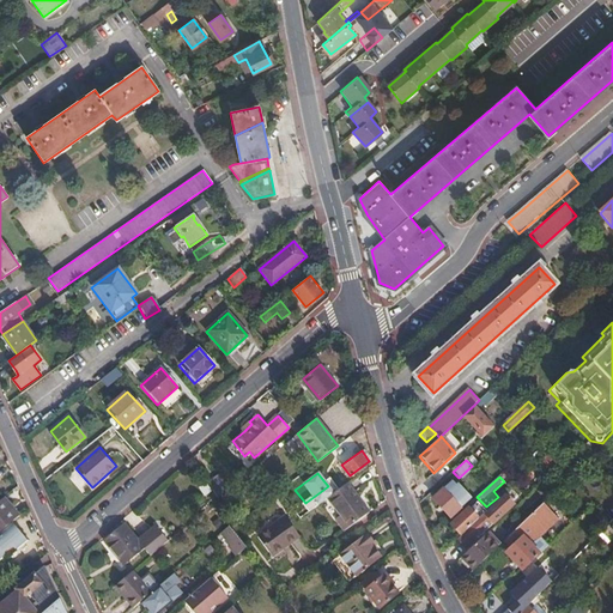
[(345,529),(369,511),(347,481),(328,496),(341,515),(337,519),(345,529)]
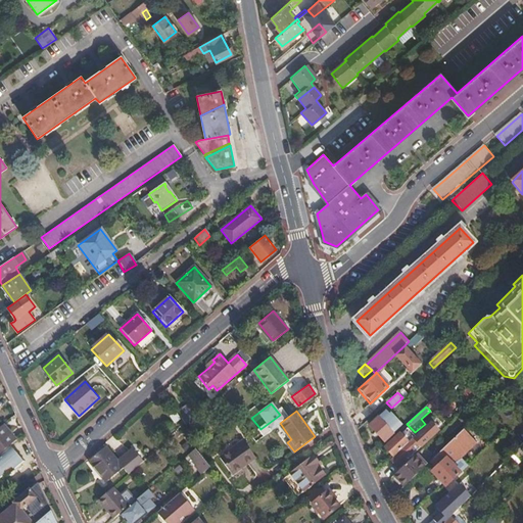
[(377,417),(369,426),(384,441),(392,434),(401,425),(390,414),(389,415),(385,411),(378,418),(377,417)]
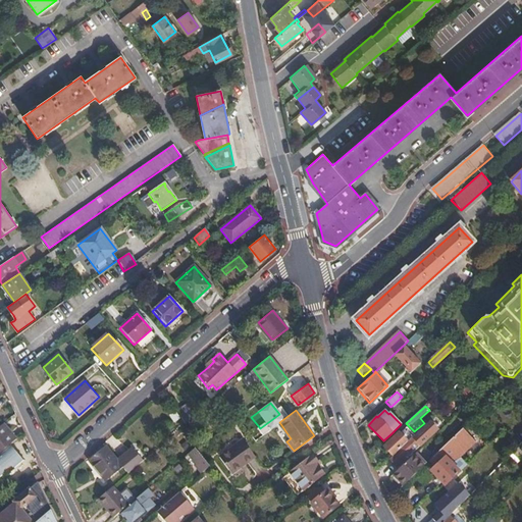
[(249,421),(244,413),(237,418),(243,425),(249,421)]
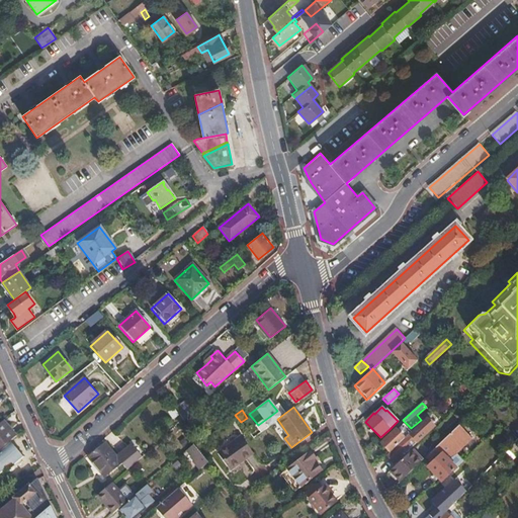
[(391,451),(385,455),(394,464),(430,431),(427,428),(432,424),(426,418),(405,438),(391,451)]
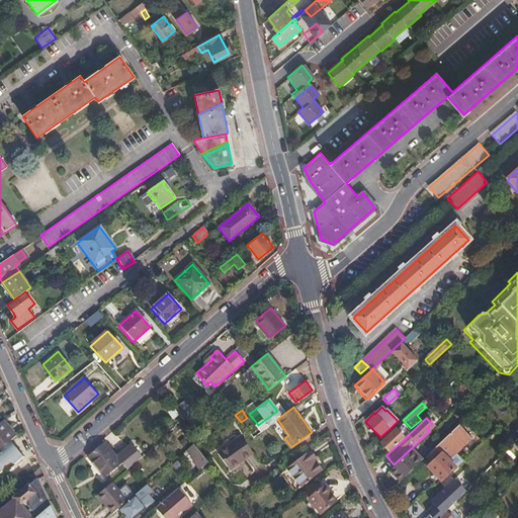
[(0,449),(9,442),(16,436),(2,420),(0,422),(0,449)]
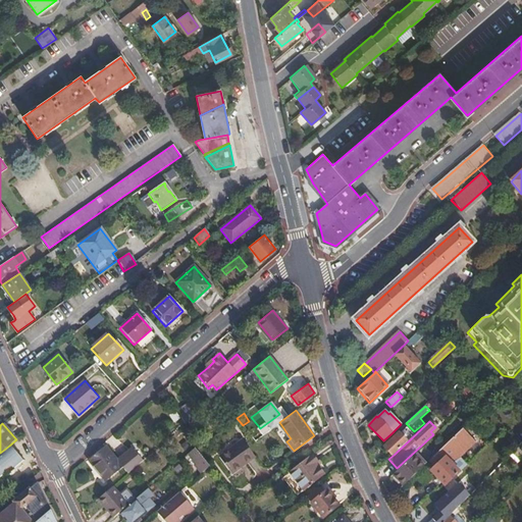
[(463,428),(429,461),(435,467),(432,470),(446,484),(449,481),(460,493),(478,477),(467,465),(468,464),(461,456),(476,441),(464,427),(463,428)]
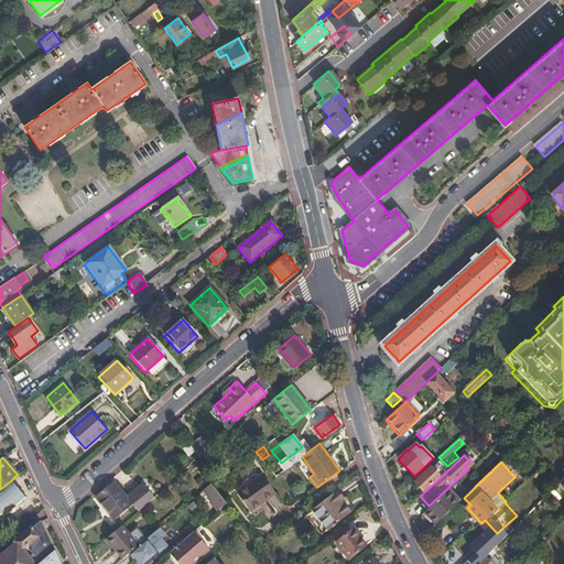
[(418,484),(425,491),(441,477),(431,467),(414,484),(415,486),(418,484)]
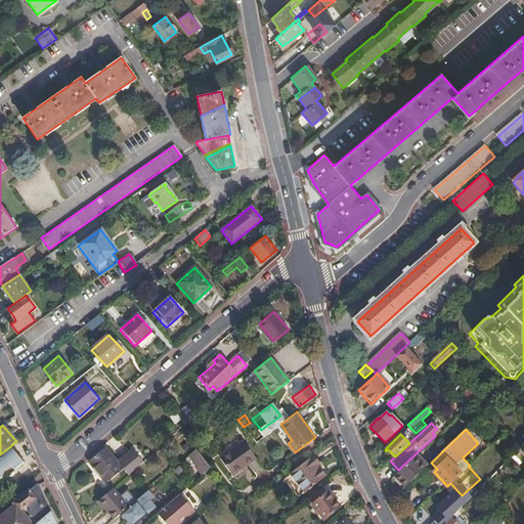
[(393,435),(385,442),(387,444),(395,437),(393,435)]
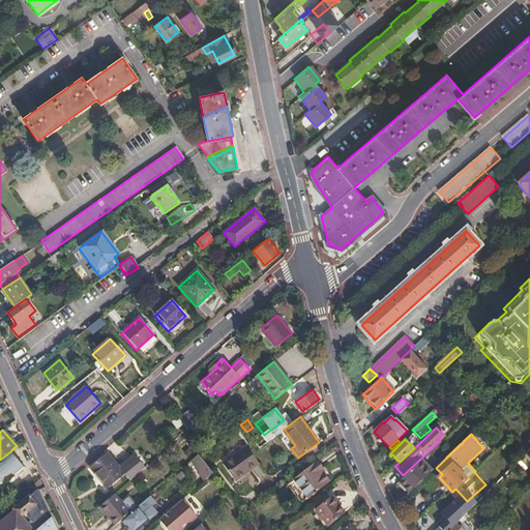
[(505,453),(498,446),(492,453),(498,460),(505,453)]
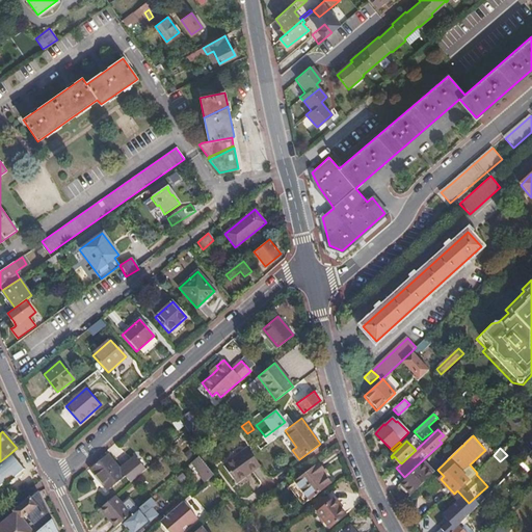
[(237,483),(260,466),(246,449),(223,466),(237,483)]
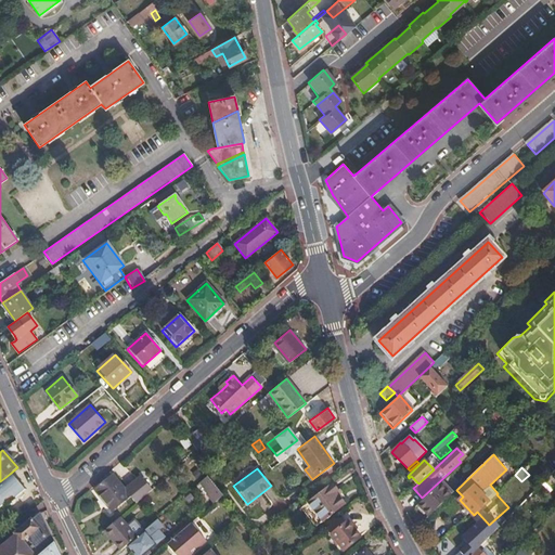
[(126,489),(113,473),(94,488),(110,505),(114,510),(132,494),(138,502),(151,490),(153,488),(142,475),(126,489)]
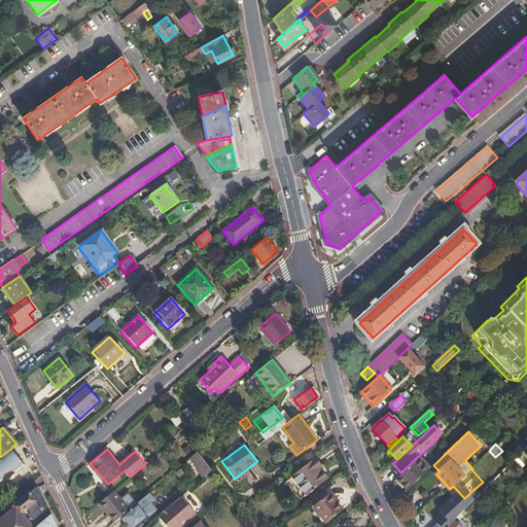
[(0,457),(0,481),(4,478),(6,480),(7,479),(10,482),(13,479),(11,475),(23,465),(9,450),(0,457)]
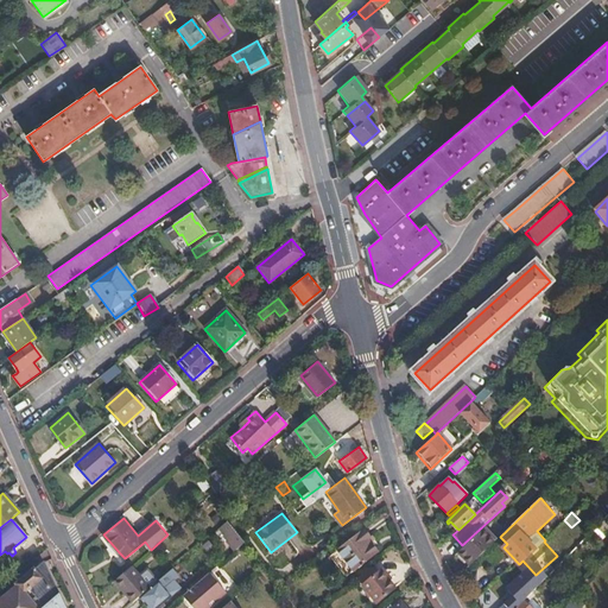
[(236,549),(244,542),(228,523),(227,519),(219,527),(236,549)]
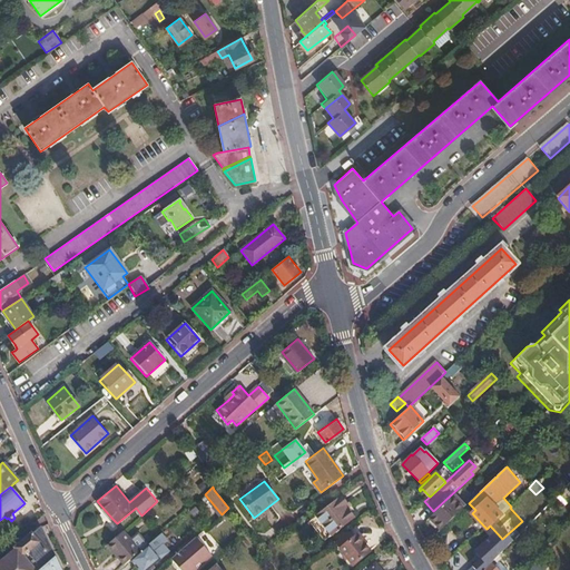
[(346,502),(342,495),(308,520),(322,539),(353,516),(344,504),(346,502)]
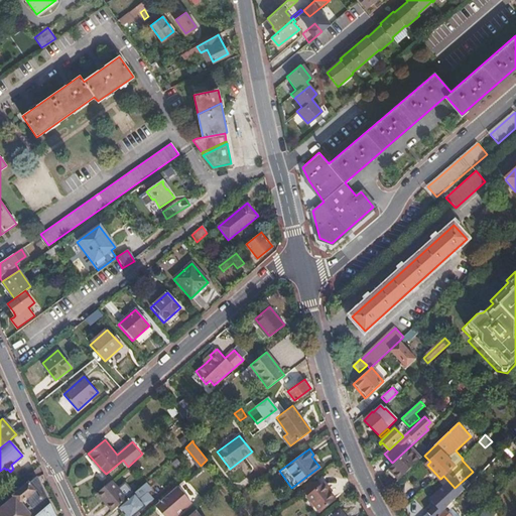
[(403,456),(389,470),(398,480),(413,466),(403,456)]
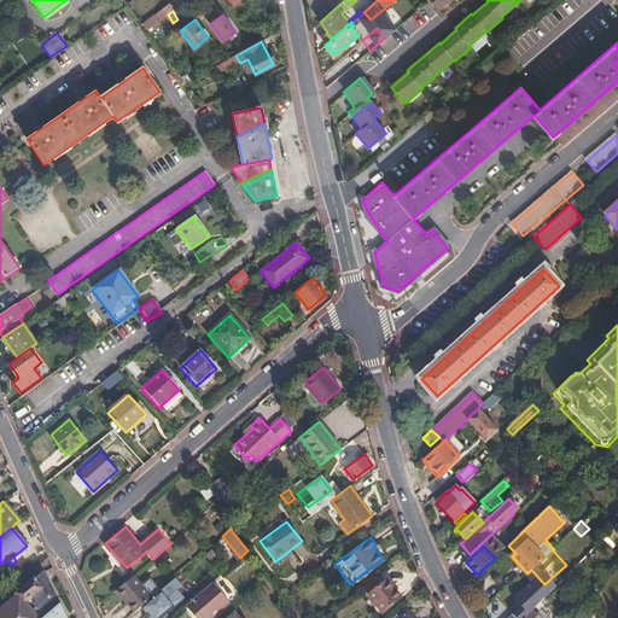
[(0,617),(65,617),(45,573),(44,572),(16,594),(18,598),(7,606),(0,612),(0,617)]
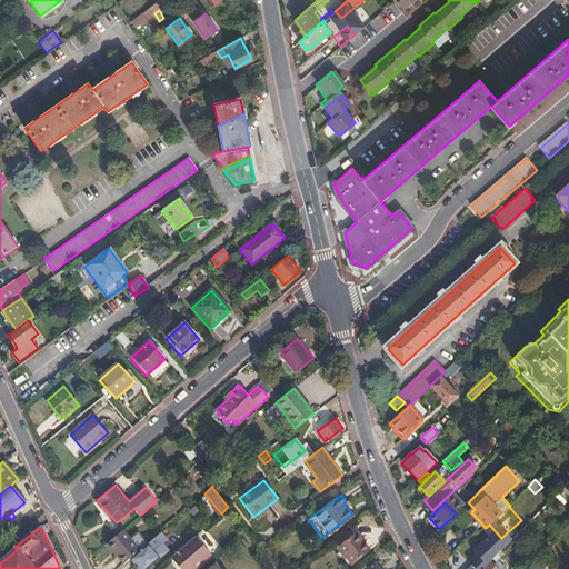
[(348,528),(336,538),(341,546),(347,540),(353,535),(348,528)]
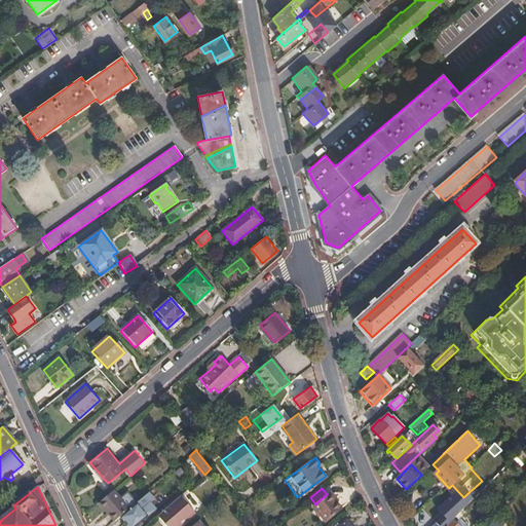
[(115,489),(98,503),(104,511),(106,509),(116,519),(120,515),(130,506),(115,489)]
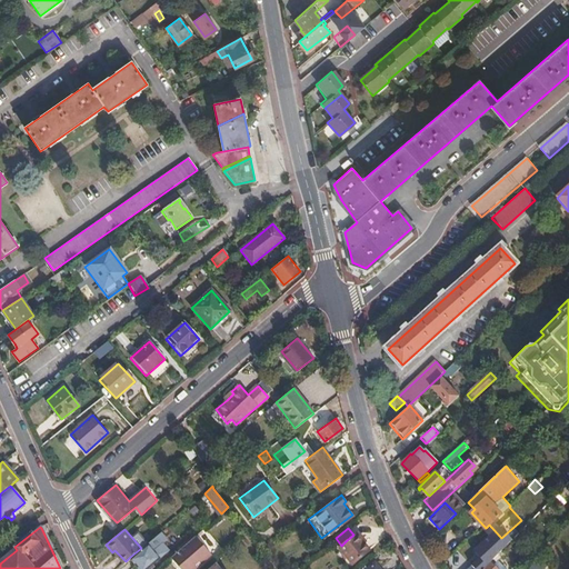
[(461,561),(468,568),(480,568),(506,546),(493,532),(461,561)]
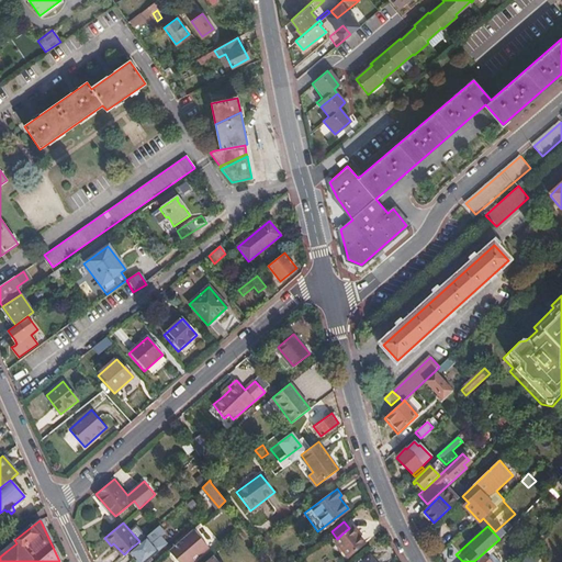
[(364,542),(351,527),(349,528),(343,534),(337,539),(335,540),(348,557),(364,542)]
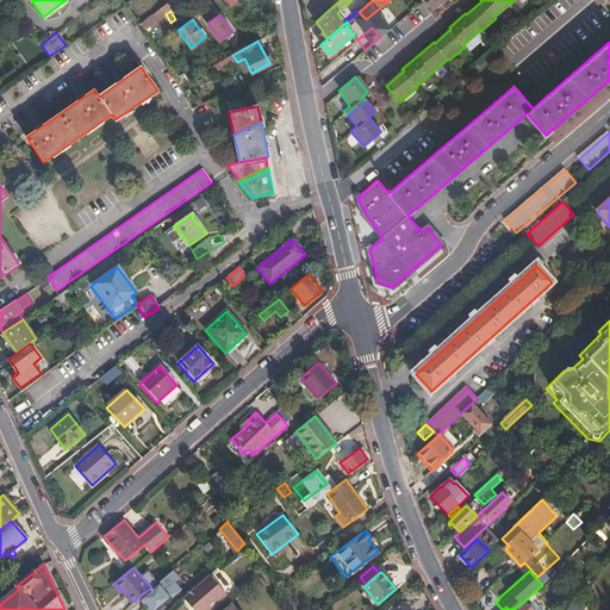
[(206,609),(226,593),(211,574),(200,583),(201,584),(184,598),(193,609),(206,609)]
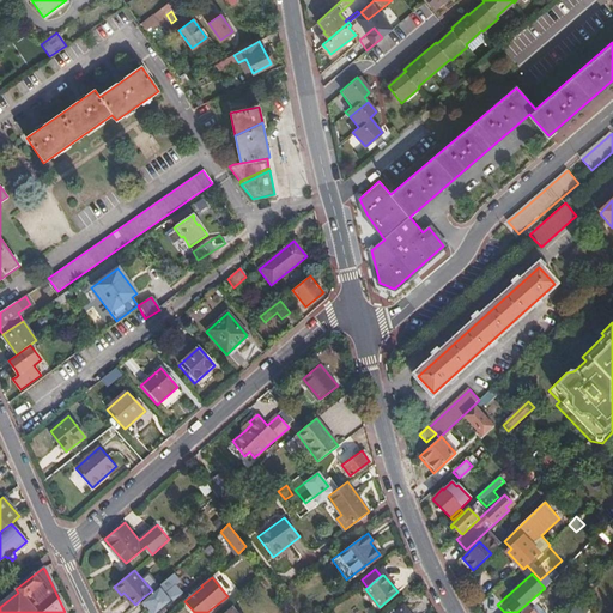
[(159,583),(152,590),(140,600),(150,612),(157,612),(173,600),(159,583)]
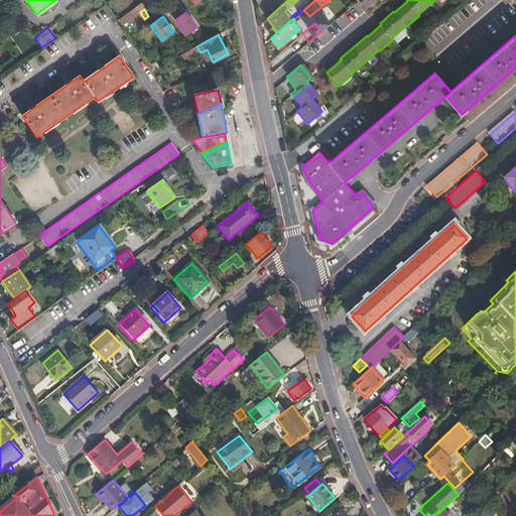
[(104,499),(102,501),(112,511),(114,509),(104,499)]
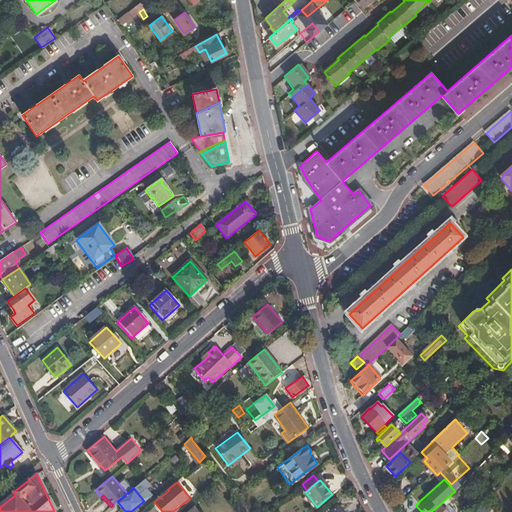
[(481,502),(474,509),(476,511),(488,511),(489,511),(481,502)]
